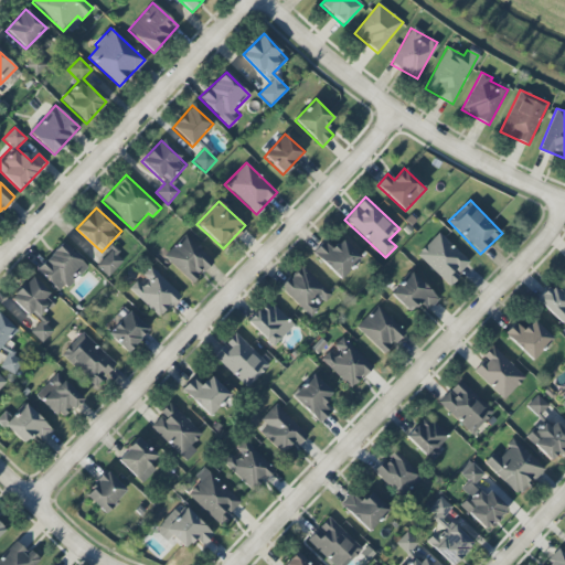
[(343,279),(360,256),(353,251),(358,243),(344,233),(334,248),(322,240),(311,255),(343,279)]
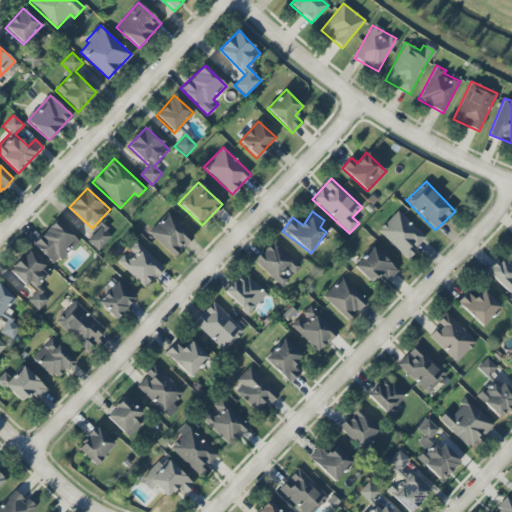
[(426,238),(397,211),(377,231),(407,259),(426,238)]
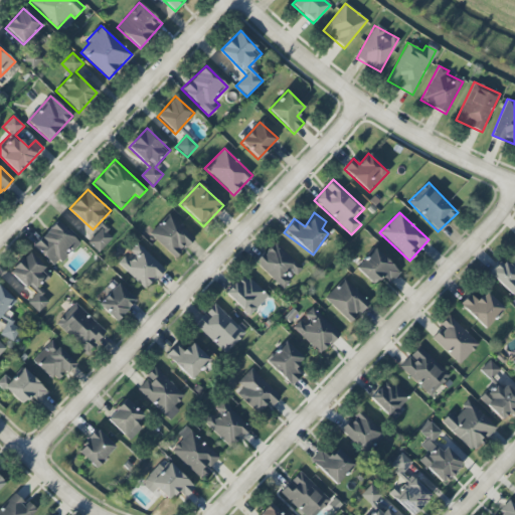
[(167,213),(149,237),(177,259),(195,233),(167,213)]
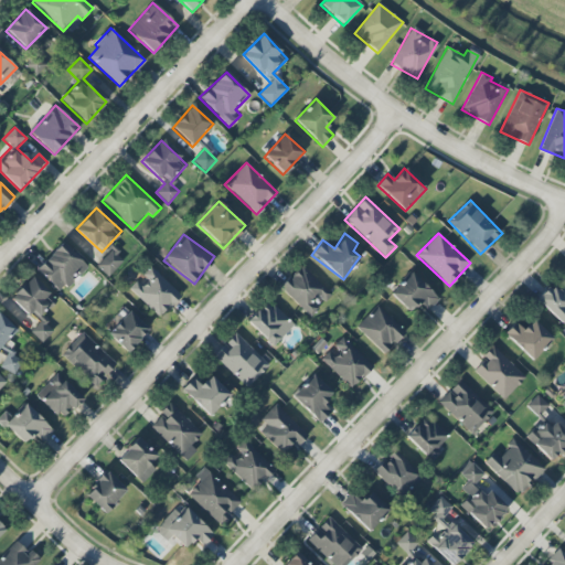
[(60,294),(87,267),(63,243),(35,269),(60,294)]
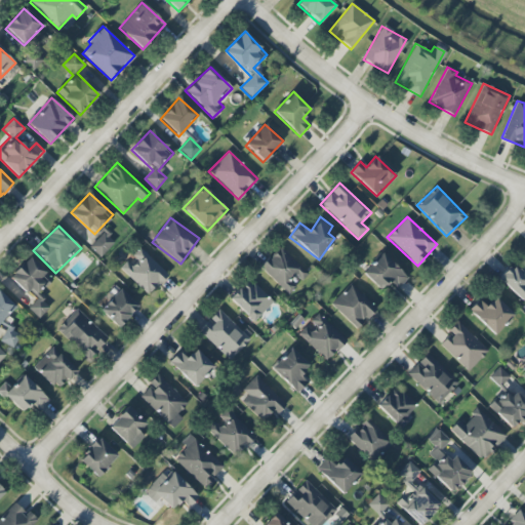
[(101,257),(115,242),(104,231),(89,247),(101,257)]
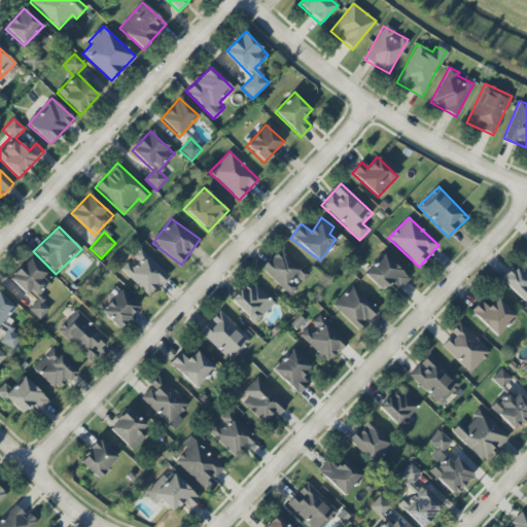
[(261,269),(290,295),(310,275),(281,247),(261,269)]
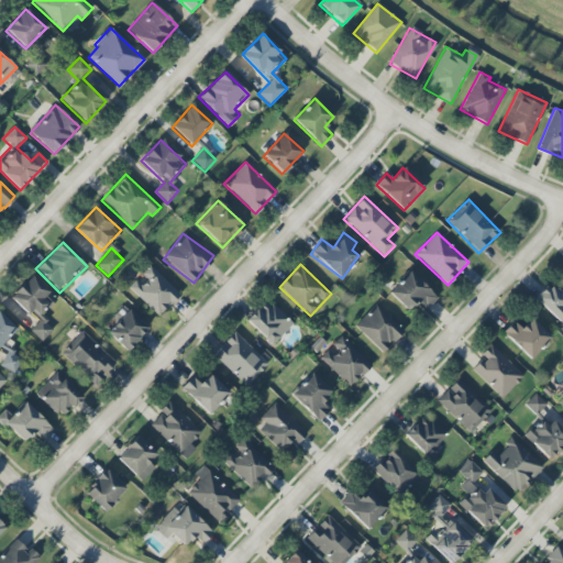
[(180,295),(148,265),(128,287),(159,317),(180,295)]
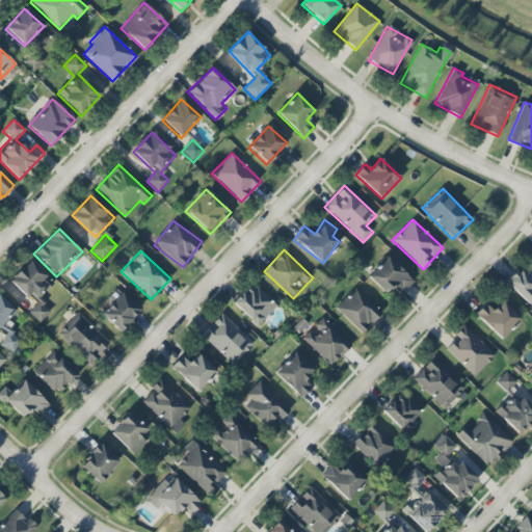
[(368,275),(384,294),(395,285),(403,293),(414,283),(389,256),(368,275)]
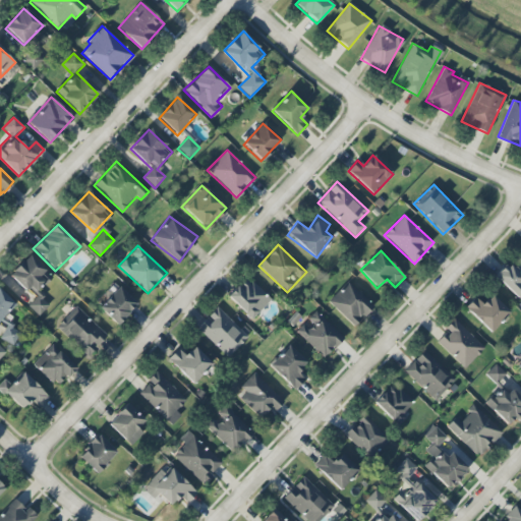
[(35,293),(51,277),(29,255),(4,282),(19,297),(29,288),(35,293)]
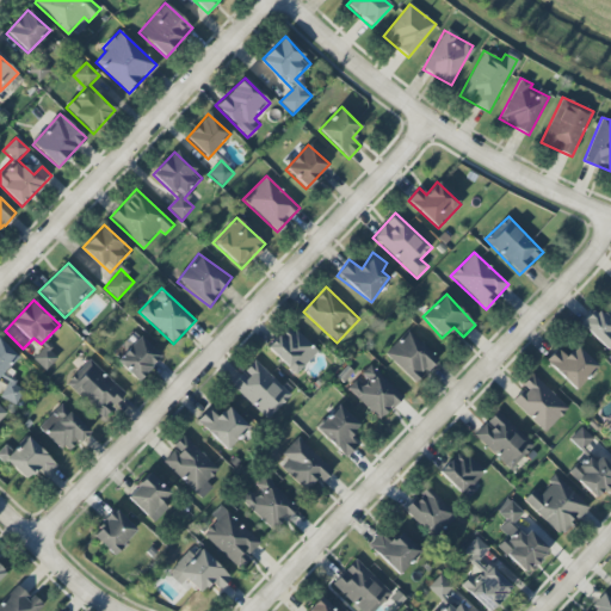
[(610,347),(610,308),(602,316),(594,309),(579,325),(609,351),(610,347)]
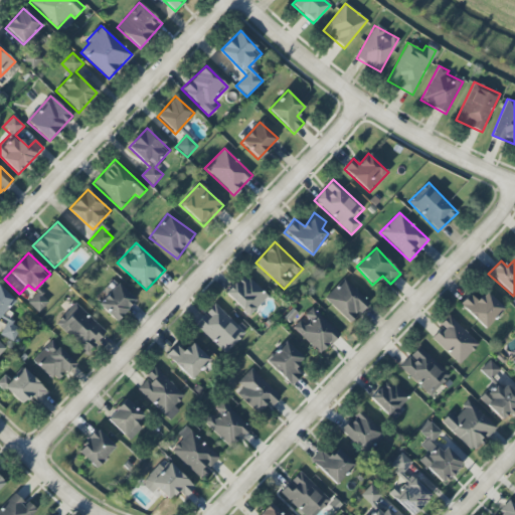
[(268,297),(243,274),(224,293),(248,317),(268,297)]
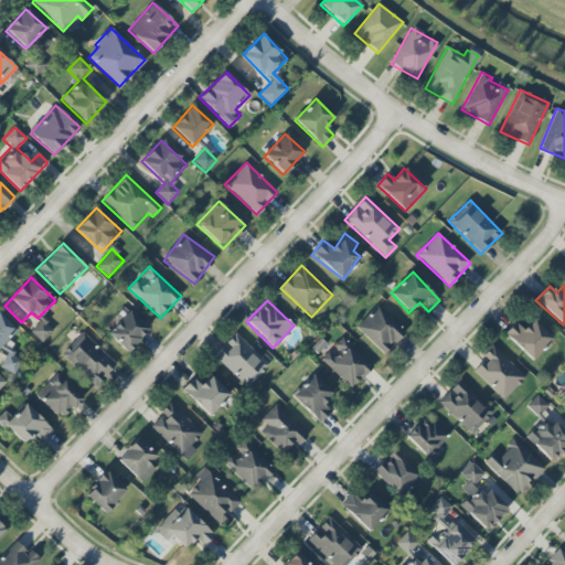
[(356,328),(385,354),(406,331),(377,305),(356,328)]
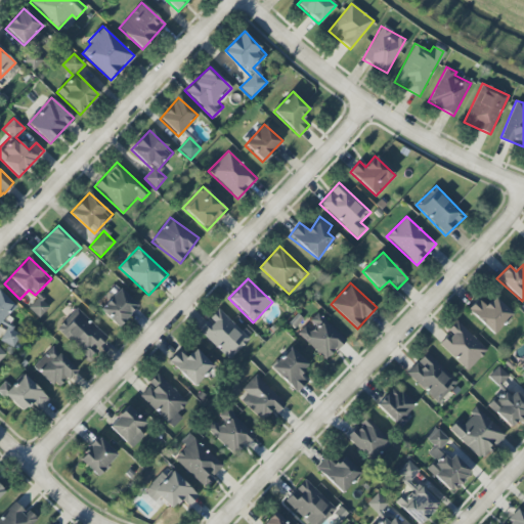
[(120,326),(137,303),(117,288),(99,311),(120,326)]
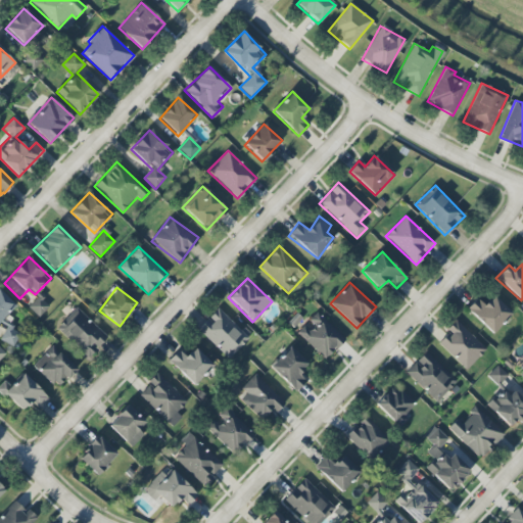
[(0,322),(15,305),(0,291),(0,322)]
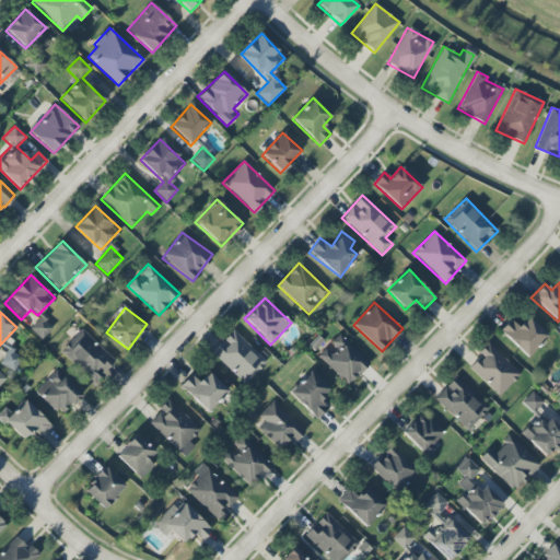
[(43,340),(53,326),(39,317),(30,330),(43,340)]
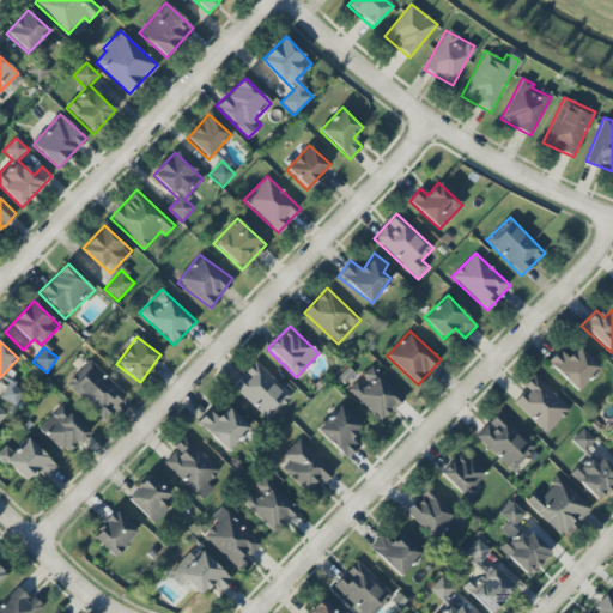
[(577,392),(600,368),(577,347),(568,358),(559,350),(546,364),(577,392)]
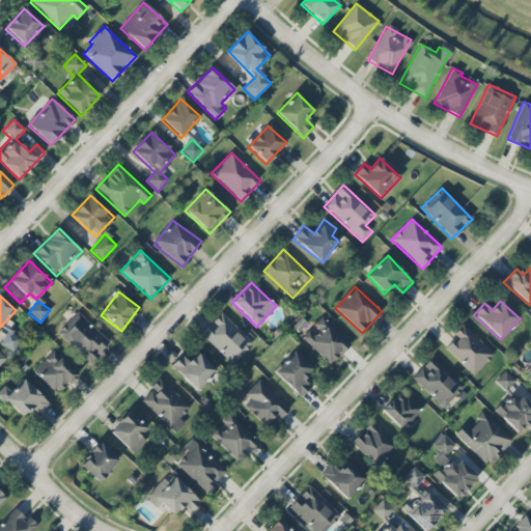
[(108,344),(79,313),(58,332),(87,364),(108,344)]
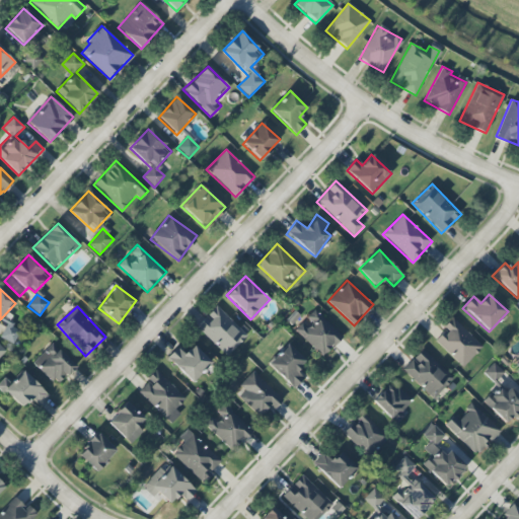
[(247,336),(216,306),(196,327),(227,357),(247,336)]
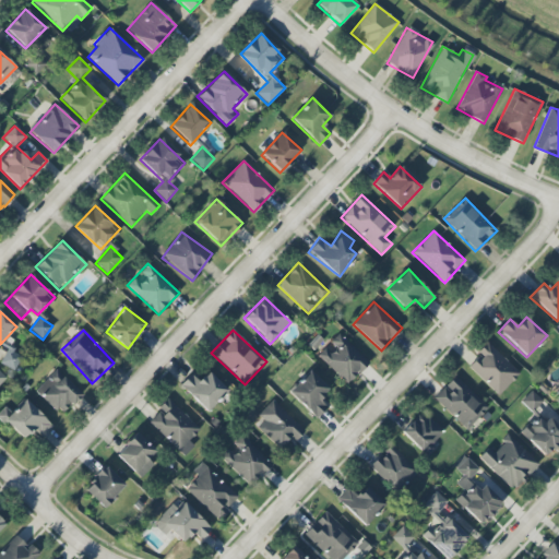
[(317,356),(347,384),(369,363),(337,334),(329,344),(317,356)]
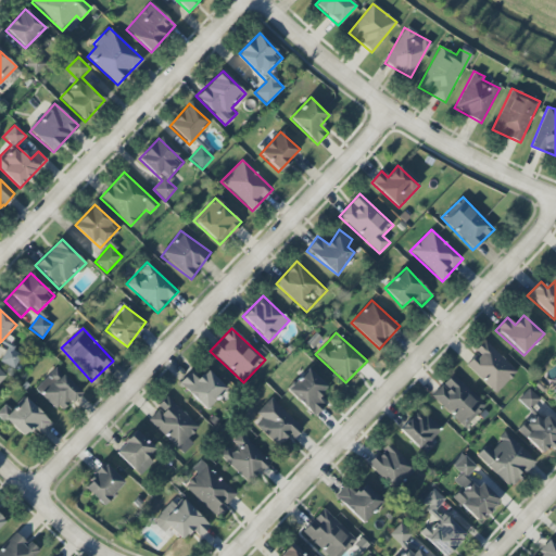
[(465,364),(496,394),(517,371),(485,342),(465,364)]
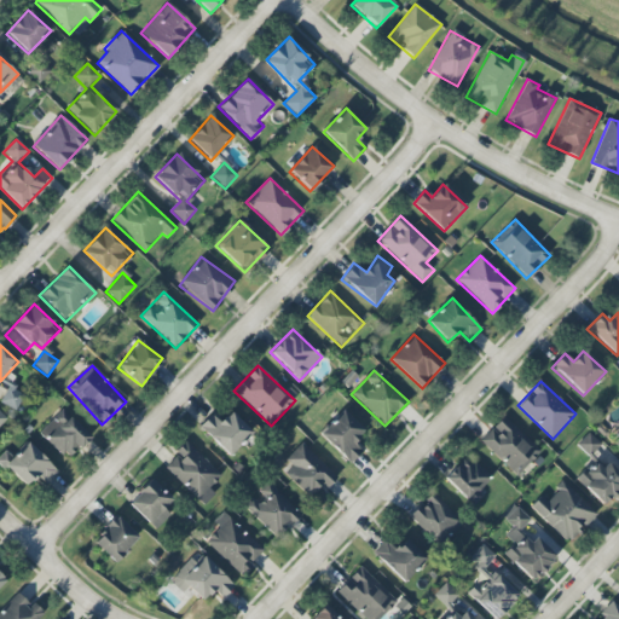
[(0,403),(15,411),(24,394),(10,386),(0,403)]
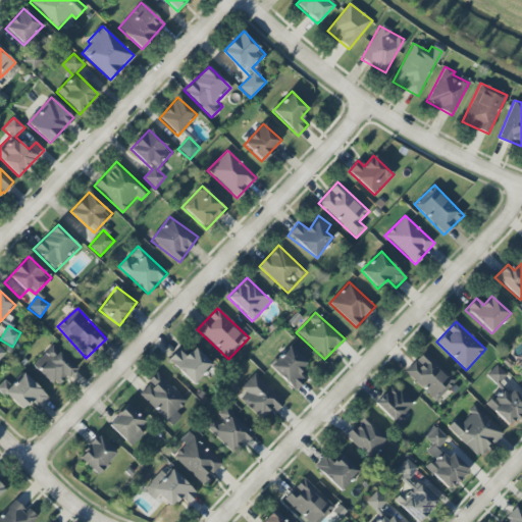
[(298,373),(311,359),(293,343),(269,367),(296,392),(305,380),(298,373)]
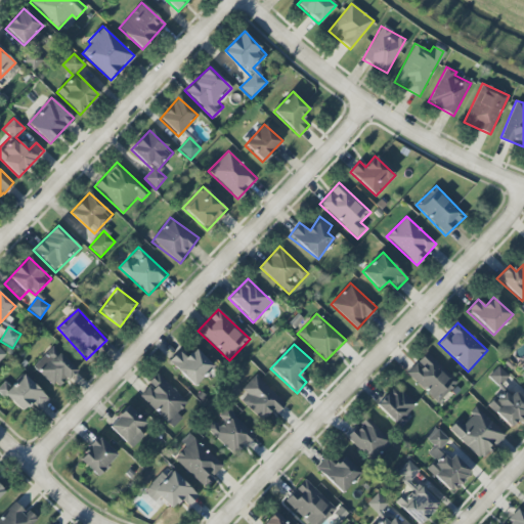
[(78,368),(53,345),(33,366),(58,390),(78,368)]
